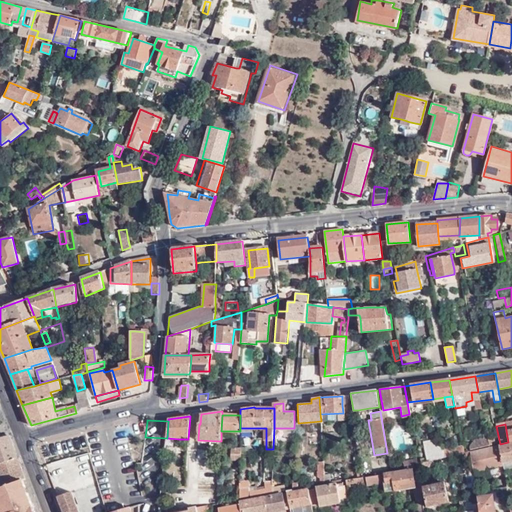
[(470,449),(488,445),(487,438),(485,429),(479,430),(481,441),(472,443),(472,444),(469,445),(470,449)]
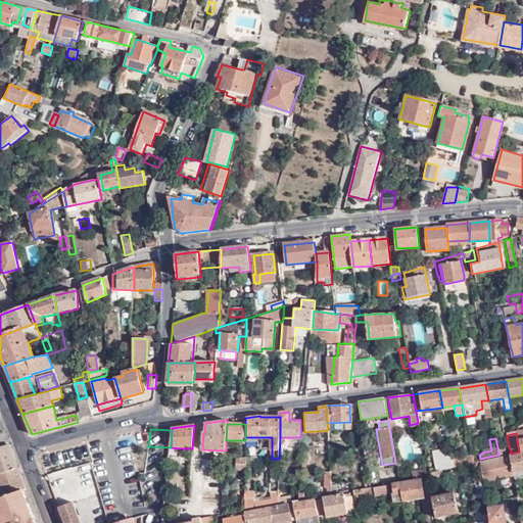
[(9,445),(0,447),(0,473),(18,467),(9,445)]
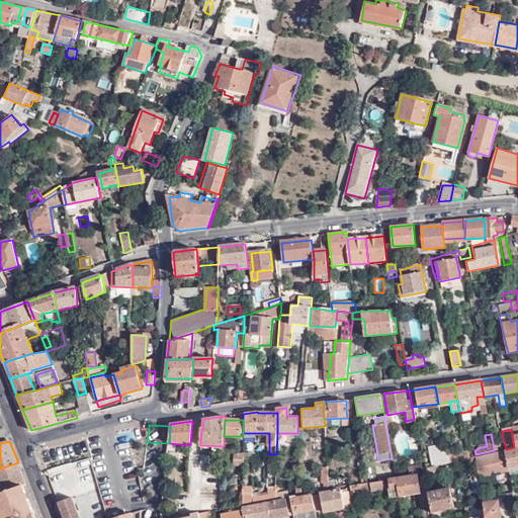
[(42,449),(50,471),(77,462),(70,441),(42,449)]
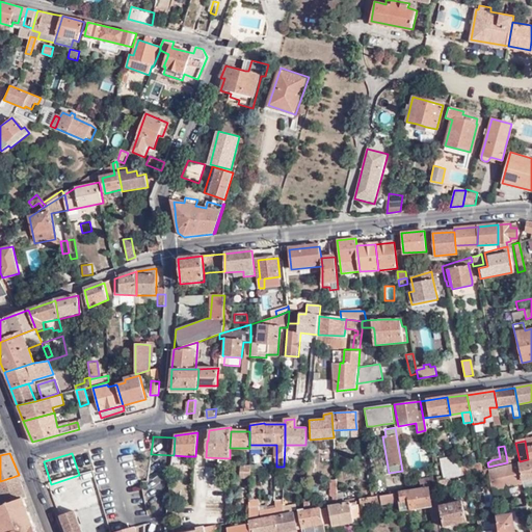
[(459,467),(457,454),(440,457),(443,479),(461,475),(459,467)]
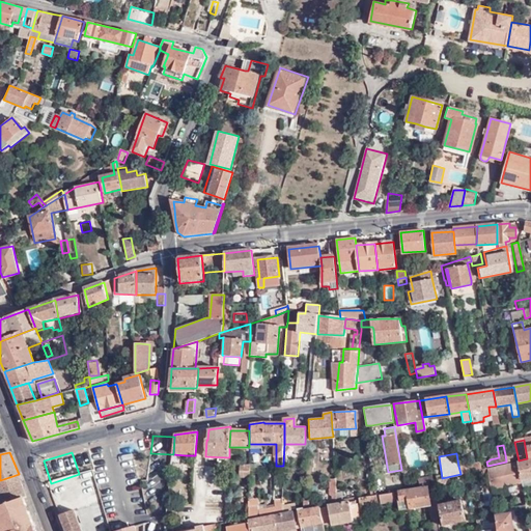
[(530,458),(527,459),(519,462),(522,483),(523,486),(530,484),(530,458)]
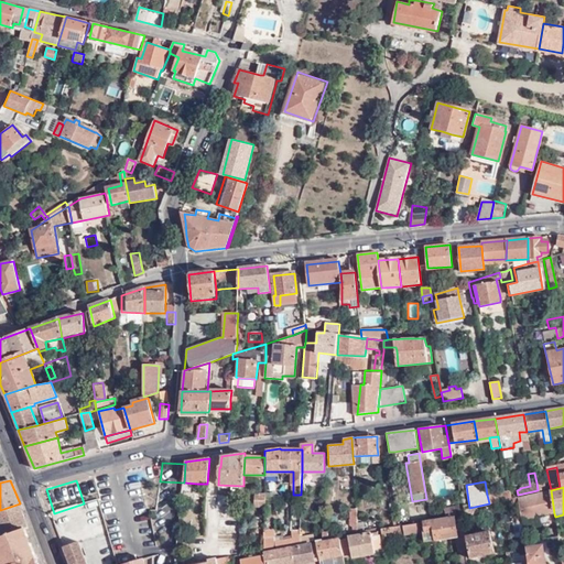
[(554,513),(551,490),(539,494),(517,498),(519,508),(521,520),(554,513)]
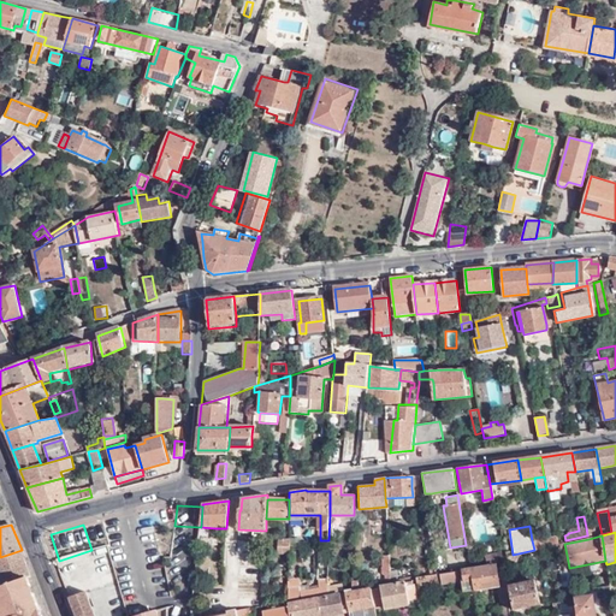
[(538,540),(532,540),(534,550),(549,548),(557,545),(556,537),(546,538),(546,540),(539,542),(538,540)]
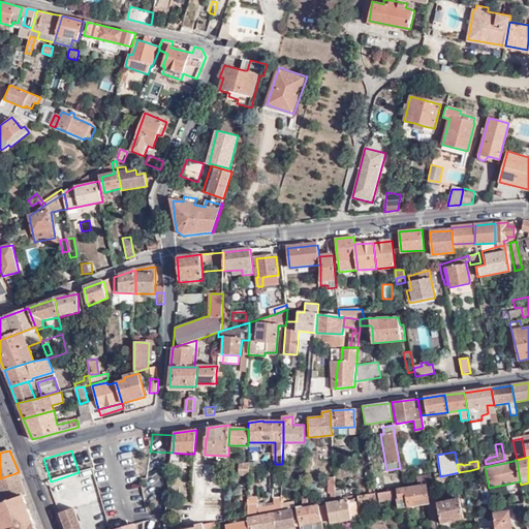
[(238,476),(248,477),(248,462),(238,463),(238,476)]
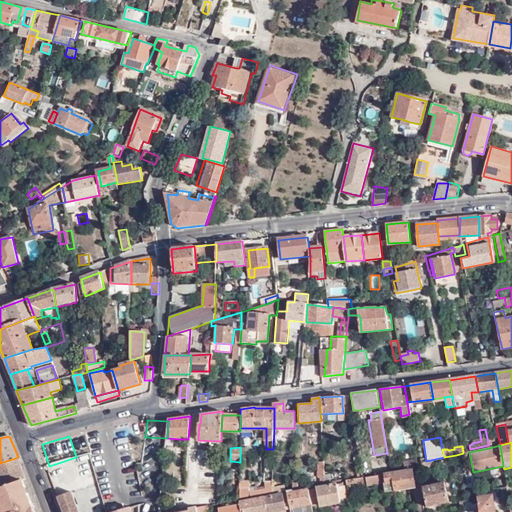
[(469,452),(463,453),(456,455),(457,463),(471,461),(469,452)]
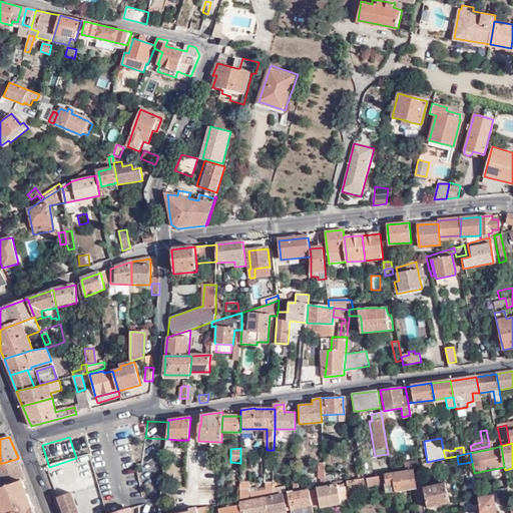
[(26,479),(18,458),(0,464),(0,477),(4,488),(23,480),(26,479)]
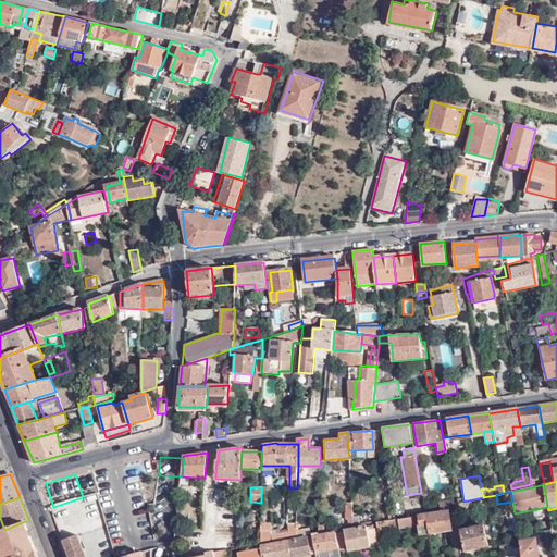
[(436,504),(437,511),(450,508),(449,502),(436,504)]
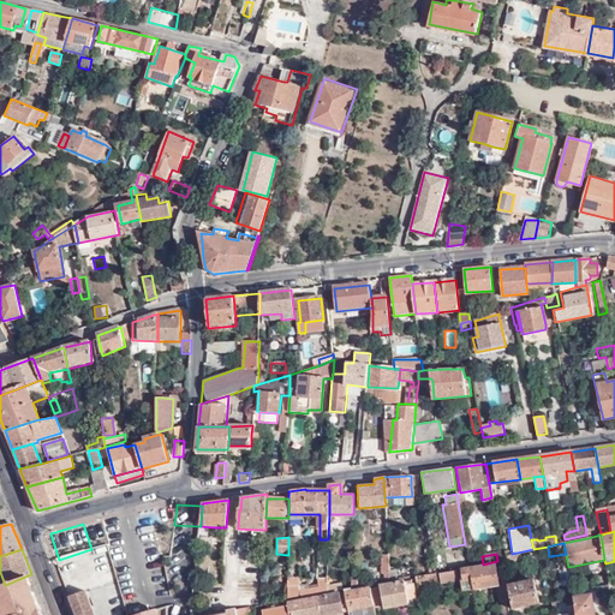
[(85,591),(115,581),(117,581),(114,572),(109,555),(59,571),(70,596),(85,591)]
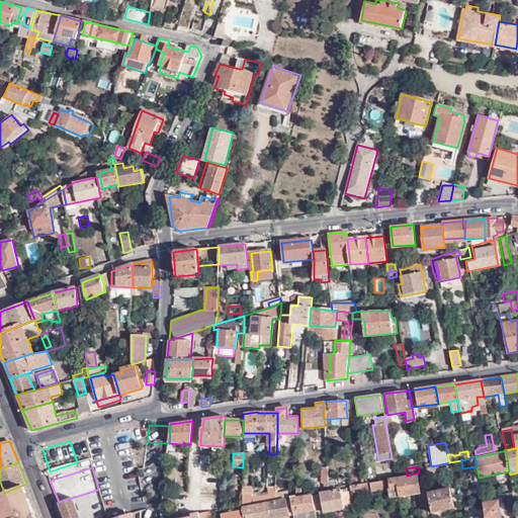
[(407,476),(351,487),(352,495),(390,488),(392,498),(419,493),(423,517),(428,517),(420,472),(419,472),(407,476)]
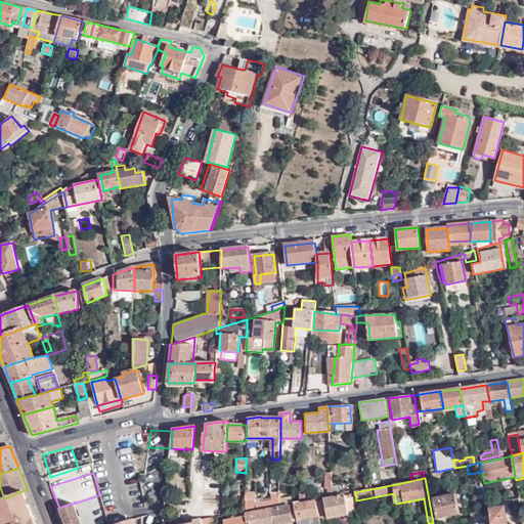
[(522,518),(517,485),(512,486),(513,493),(511,494),(515,519),(522,518)]
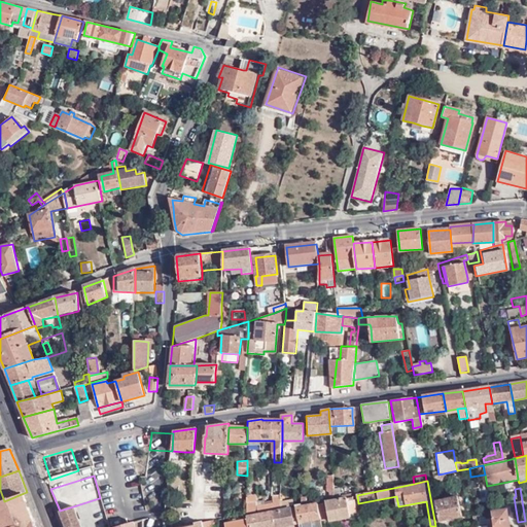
[(4,501),(0,502),(0,526),(33,526),(31,522),(34,521),(29,506),(26,506),(24,501),(27,500),(24,493),(4,501)]
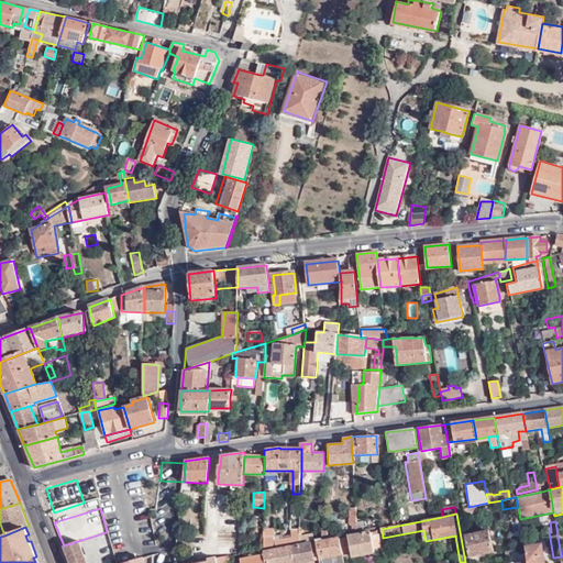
[(300,527),(300,531),(300,542),(316,540),(316,533),(307,534),(307,527),(300,527)]
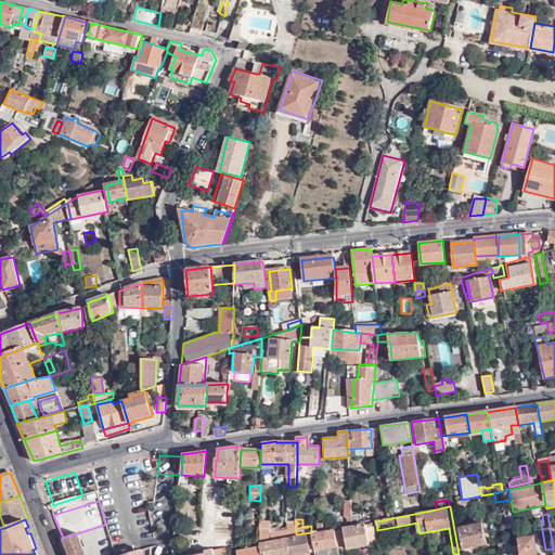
[(272,532),(273,540),(286,537),(296,534),(296,524),(288,524),(288,529),(272,532)]
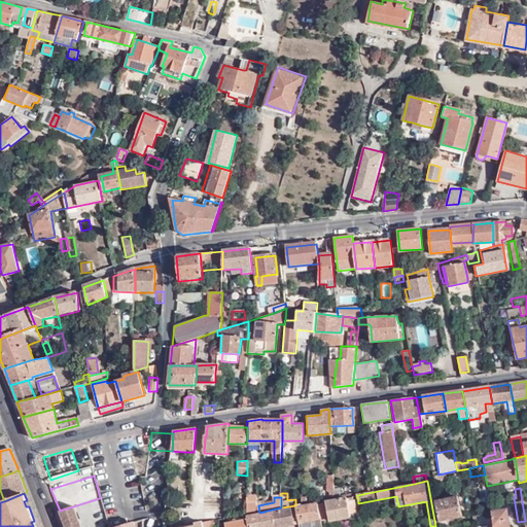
[(462,518),(458,497),(435,501),(440,522),(462,518)]
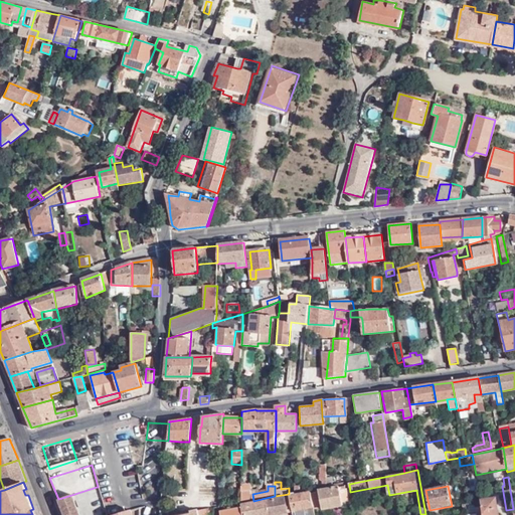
[(322,510),(342,506),(339,487),(319,491),(322,510)]
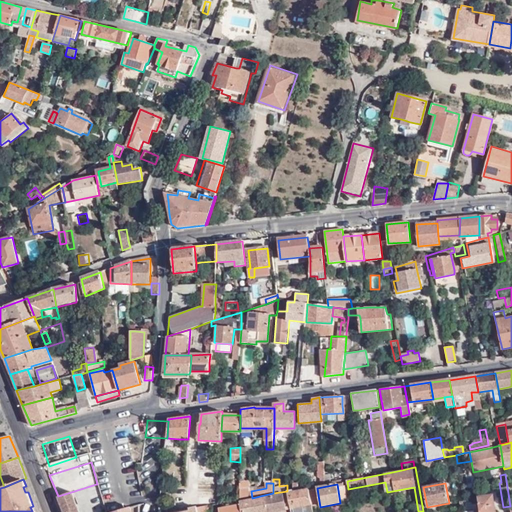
[(239,487),(239,500),(249,498),(249,485),(239,487)]
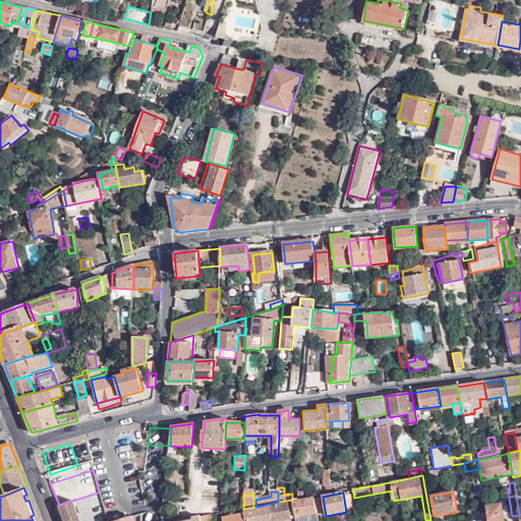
[(313,499),(292,503),(295,517),(309,514),(309,518),(308,518),(308,520),(317,520),(316,514),(313,499)]
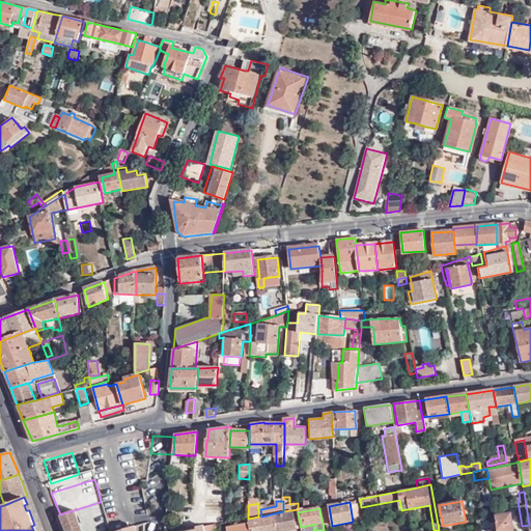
[(60,514),(65,530),(81,530),(74,511),(74,510),(60,514)]
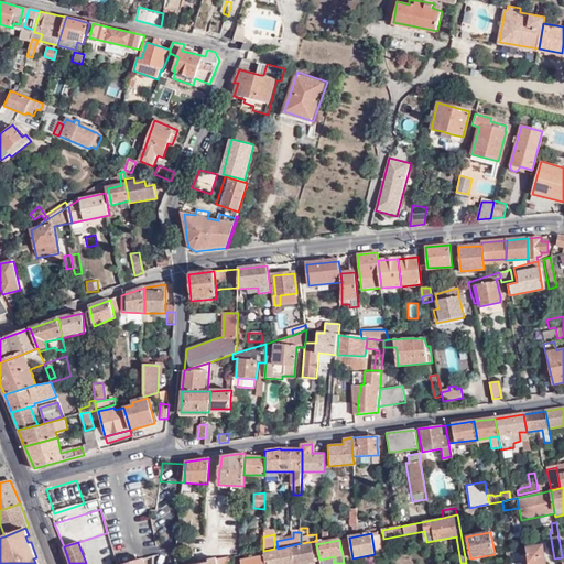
[(316,544),(291,550),(293,563),(297,563),(320,560),(316,544)]
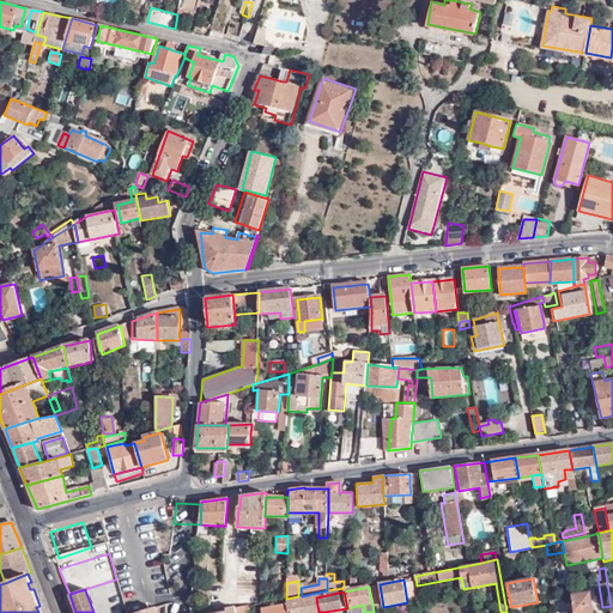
[(571,595),(574,612),(590,612),(587,593),(571,595)]
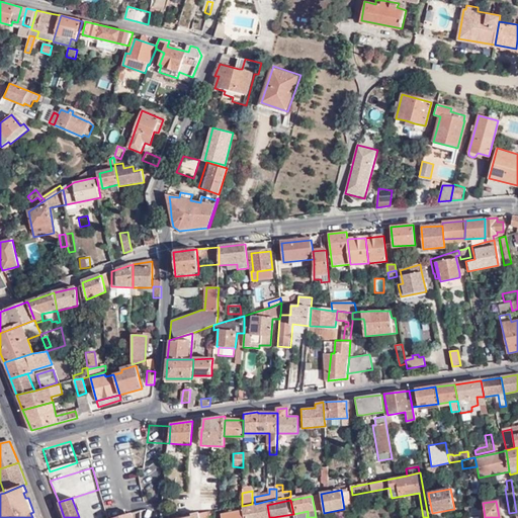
[(243,511),(244,517),(269,517),(267,505),(243,510),(243,511)]
